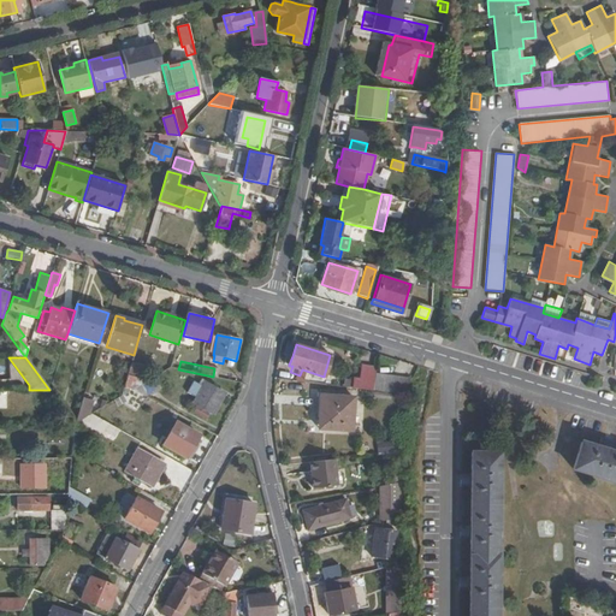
[(120,397),(134,389),(144,383),(146,378),(137,375),(141,366),(131,362),(120,397)]
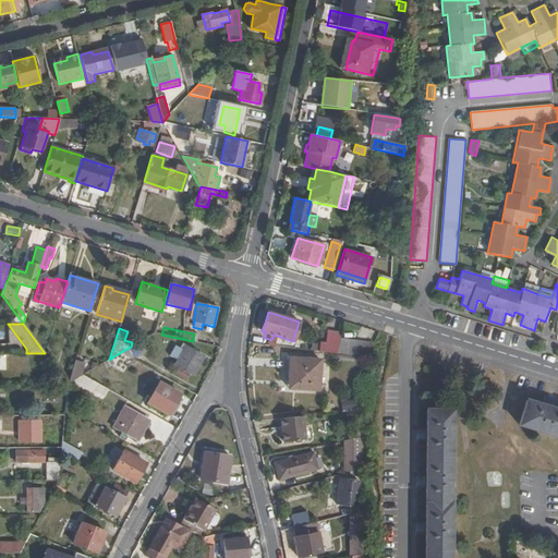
[(365,358),(373,342),(340,338),(341,331),(327,329),(325,343),(320,342),(319,346),(319,352),(365,358)]
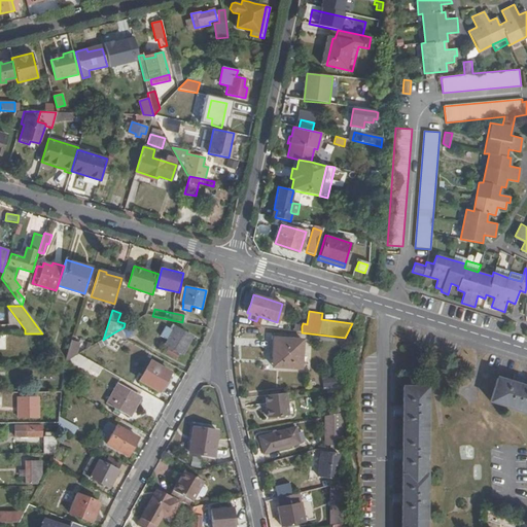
[(114,332),(126,340),(140,331),(133,322),(124,327),(114,332)]
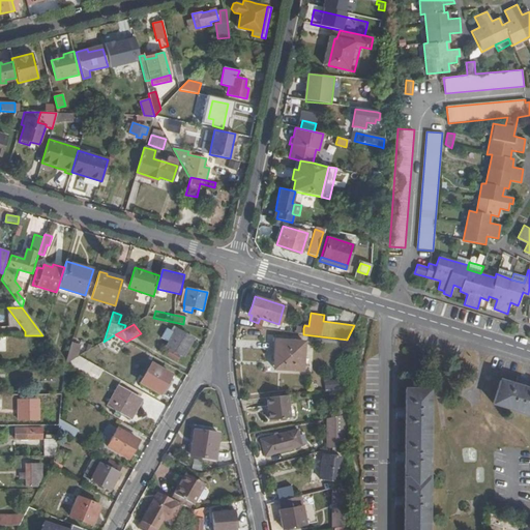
[(174,332),(169,342),(163,353),(178,361),(181,356),(183,357),(194,339),(176,329),(174,332)]
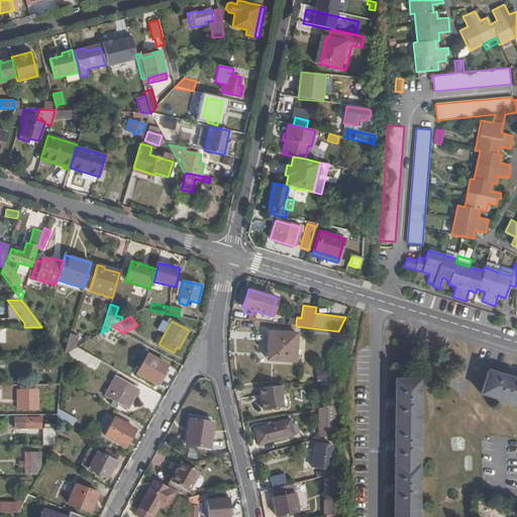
[(160,330),(165,333),(170,324),(165,321),(160,330)]
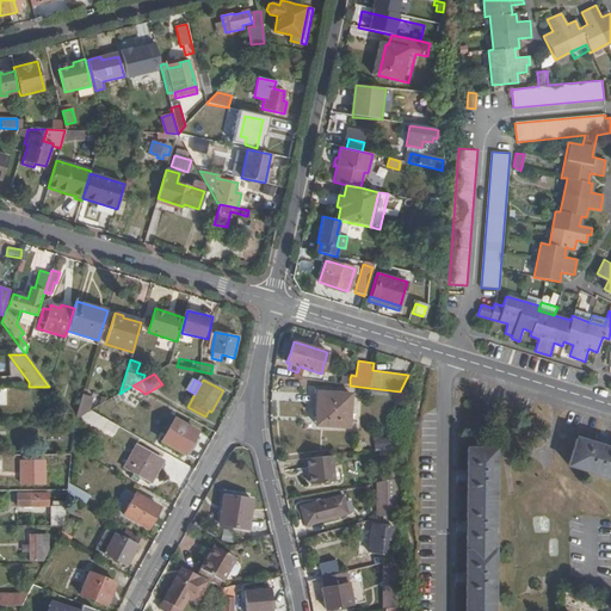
[(349,426),(351,393),(318,390),(315,425),(349,426)]
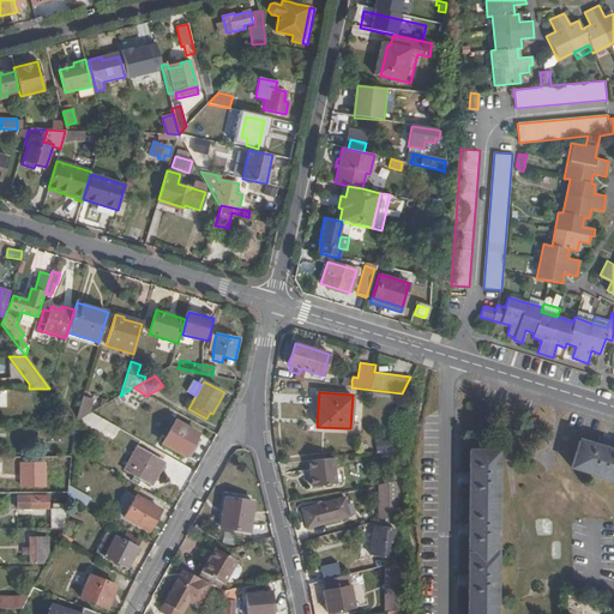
[(90,413),(104,404),(106,399),(95,396),(92,399),(82,397),(74,422),(78,420),(90,413)]
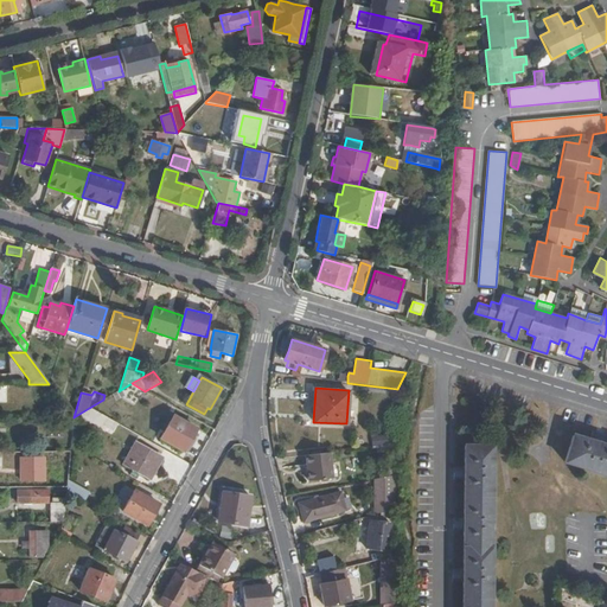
[(110,434),(116,423),(89,408),(77,415),(110,434)]
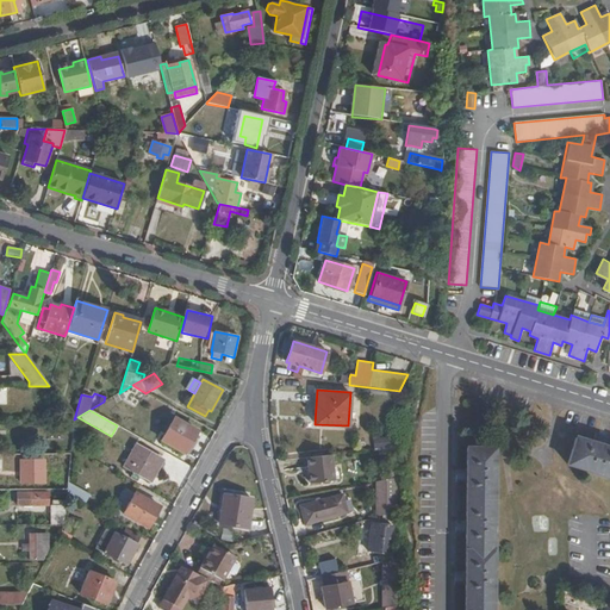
[(184,454),(197,431),(174,418),(161,440),(184,454)]
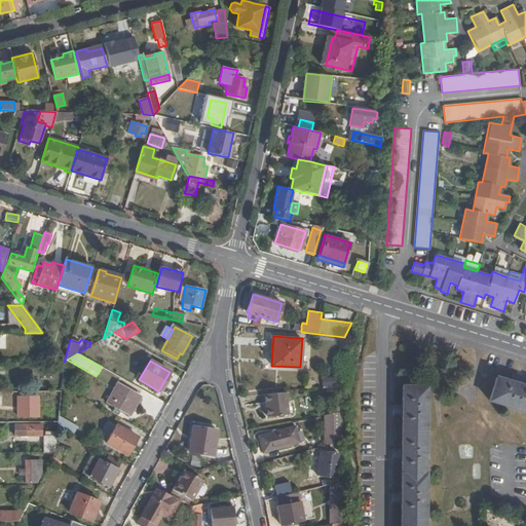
[(489,400),(525,411),(525,385),(522,384),(523,380),(520,379),(521,375),(515,373),(513,382),(496,377),(489,400)]
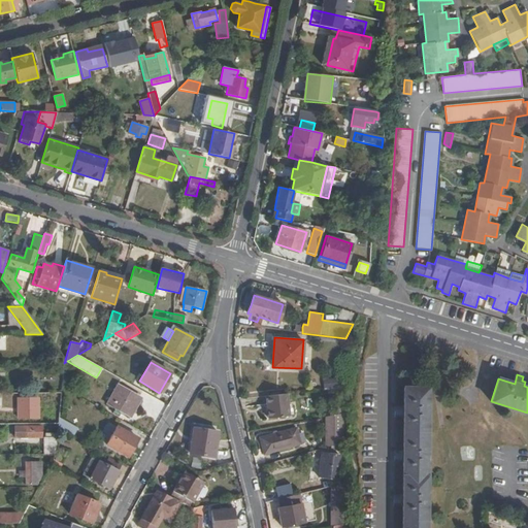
[(323,389),(337,387),(336,378),(323,380),(323,389)]
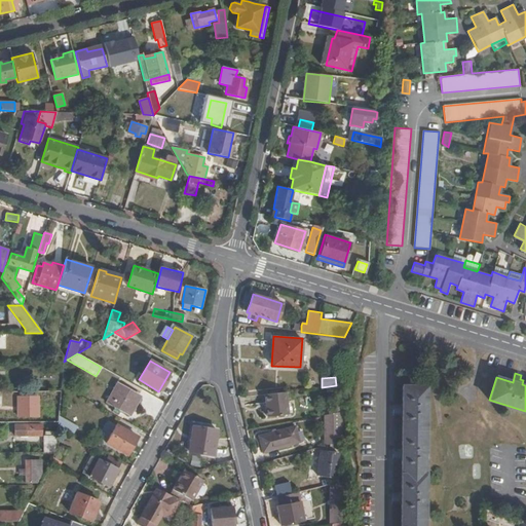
[(129,415),(140,397),(117,383),(107,403),(129,415)]
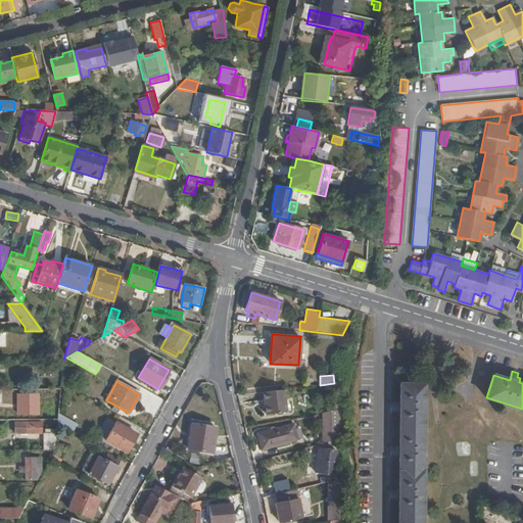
[(422,522),(424,384),(399,384),(399,402),(394,402),(394,406),(390,406),(390,412),(399,412),(398,446),(394,446),(393,450),(390,450),(390,457),(398,457),(398,489),(393,489),(393,493),(389,493),(389,500),(398,500),(397,522),(422,522)]
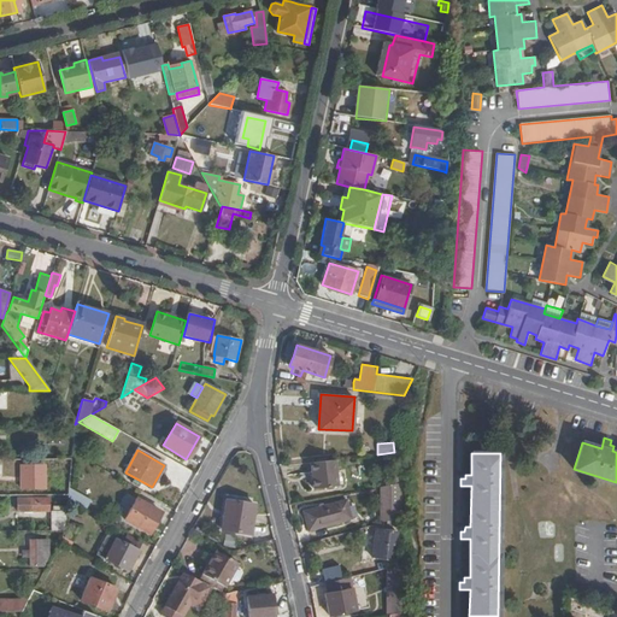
[(336,487),(334,460),(310,463),(312,488),(336,487)]
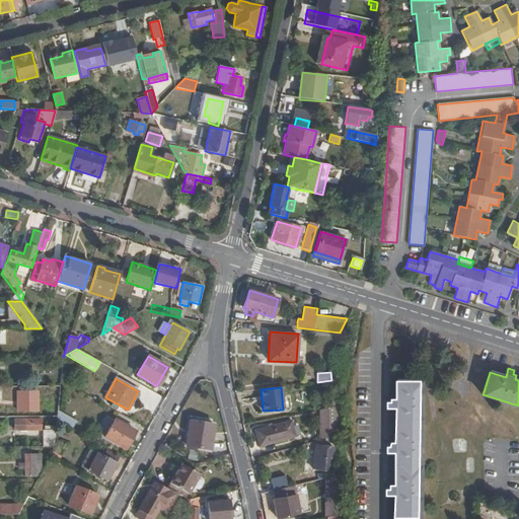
[(38,408),(47,408),(46,395),(38,395),(38,408)]
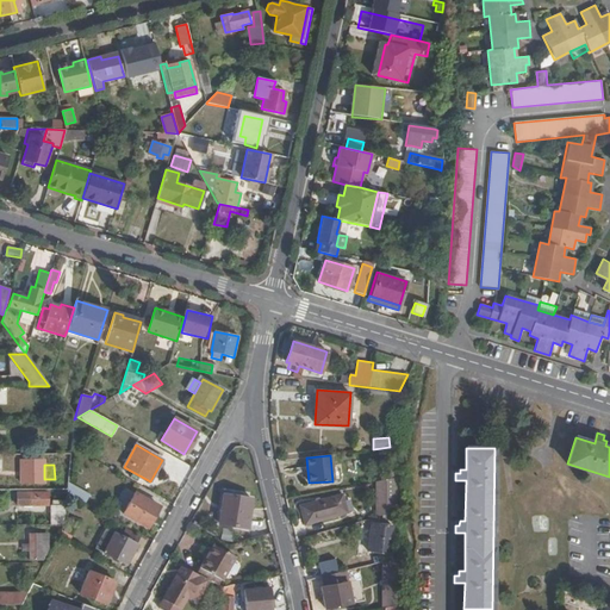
[(394,478),(390,479),(377,481),(377,517),(390,514),(396,511),(394,478)]
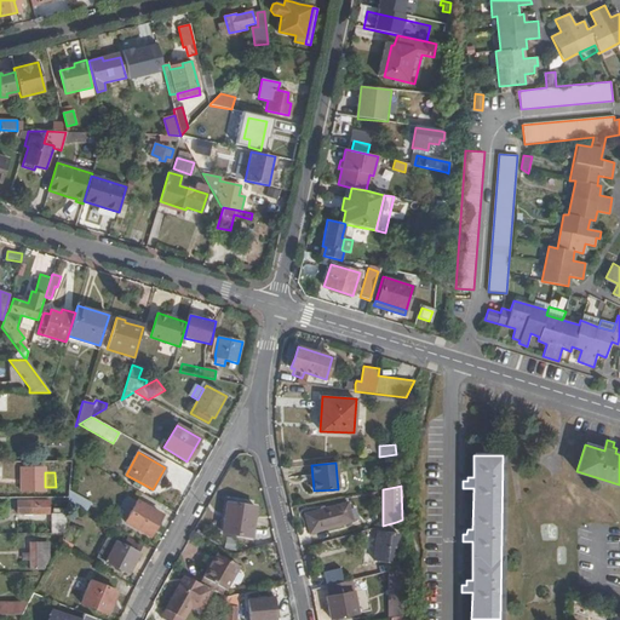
[(92,504),(69,491),(68,498),(68,501),(87,511),(92,504)]
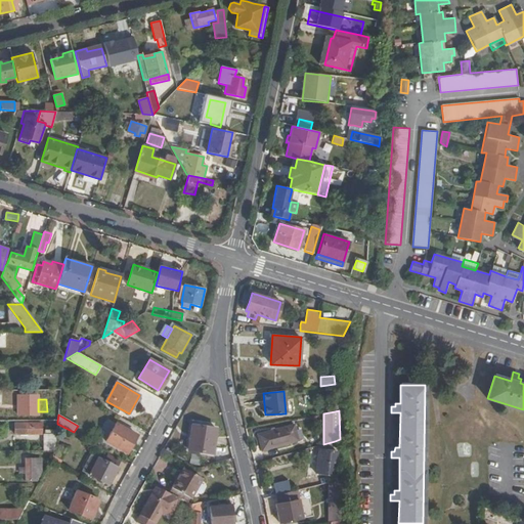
[(14,434),(41,434),(41,423),(14,423),(14,434)]
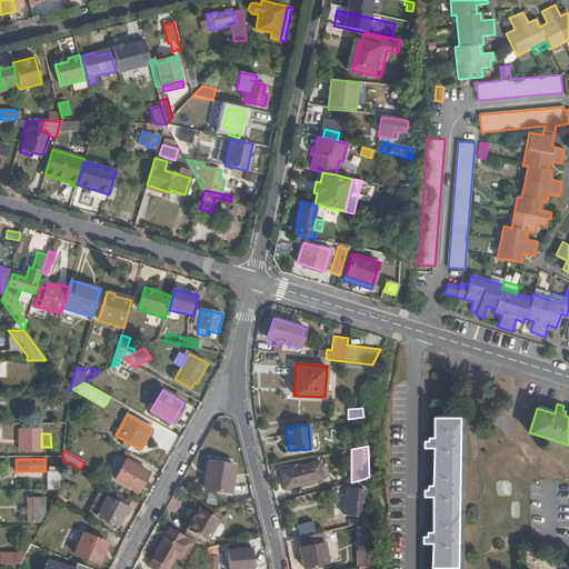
[(138,493),(149,472),(126,460),(115,480),(138,493)]
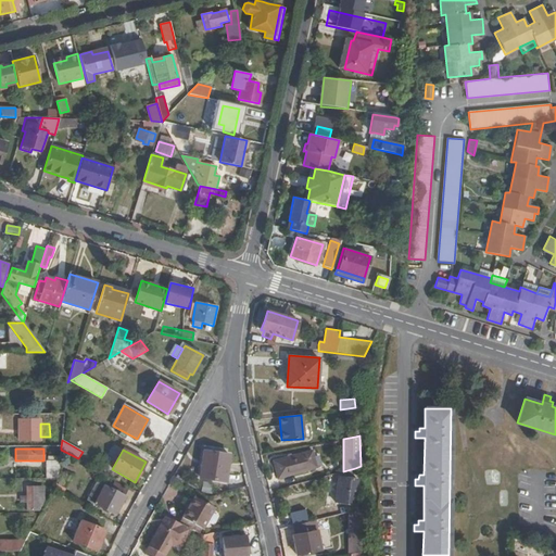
[(225,481),(229,454),(203,450),(199,477),(225,481)]
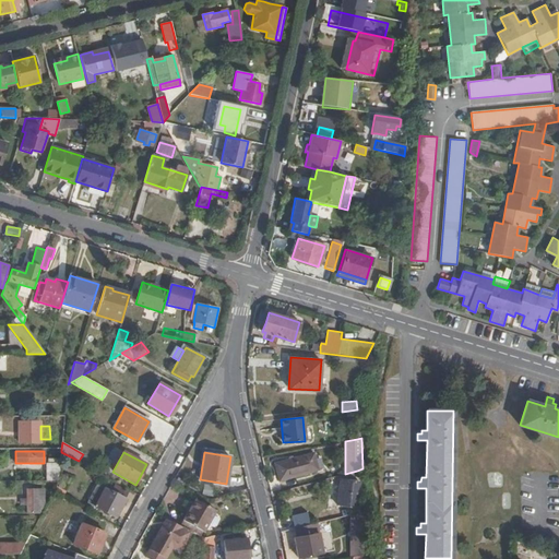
[(318,471),(312,453),(274,463),(278,480),(318,471)]
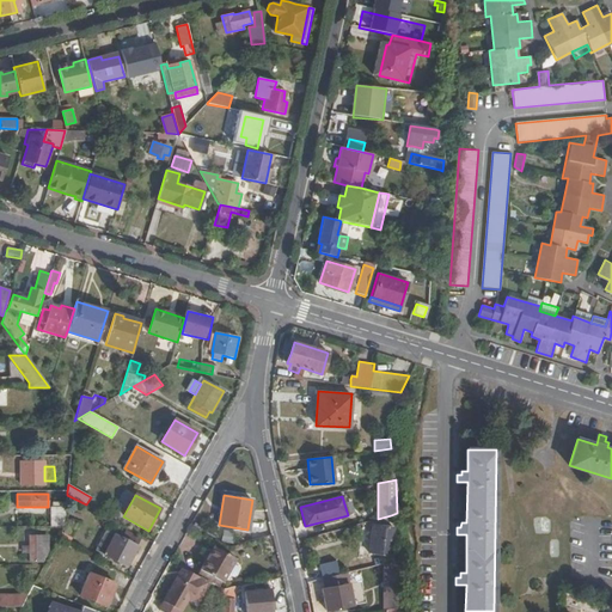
[(349,510),(357,509),(356,499),(348,500),(349,510)]
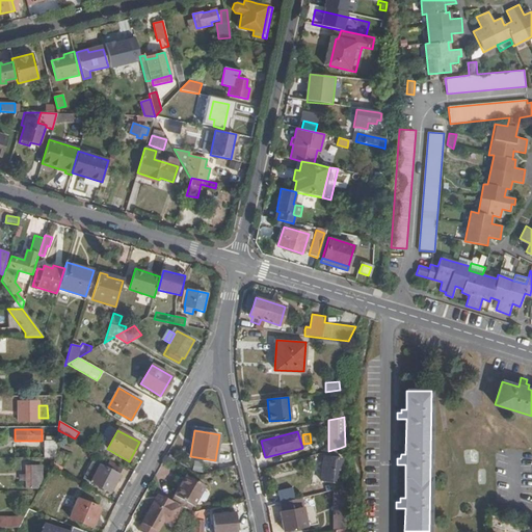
[(45,442),(45,457),(56,457),(57,442),(45,442)]
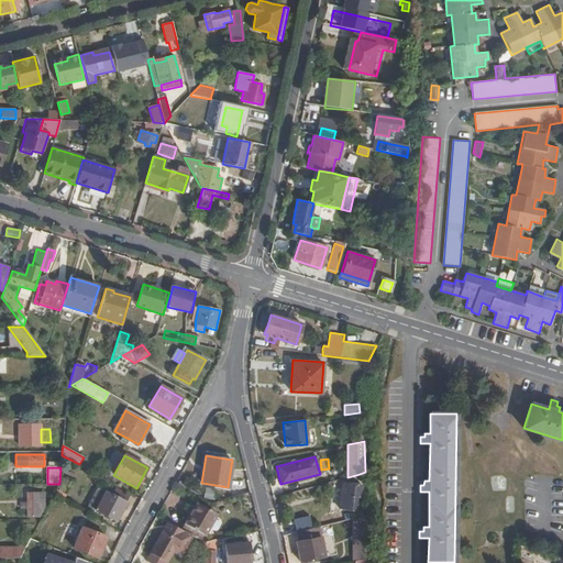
[(357,511),(362,486),(342,483),(339,508),(357,511)]
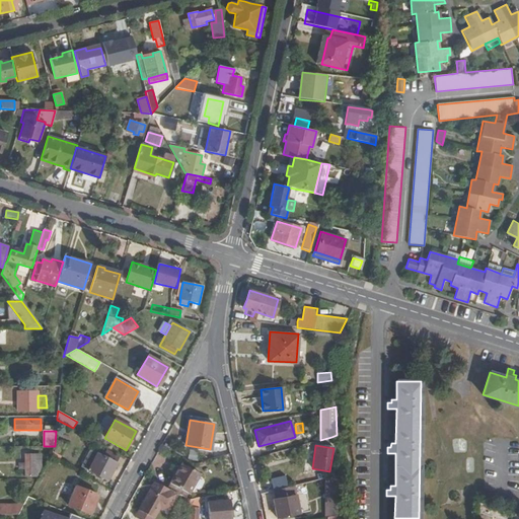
[(106,480),(116,464),(90,450),(81,467),(106,480)]
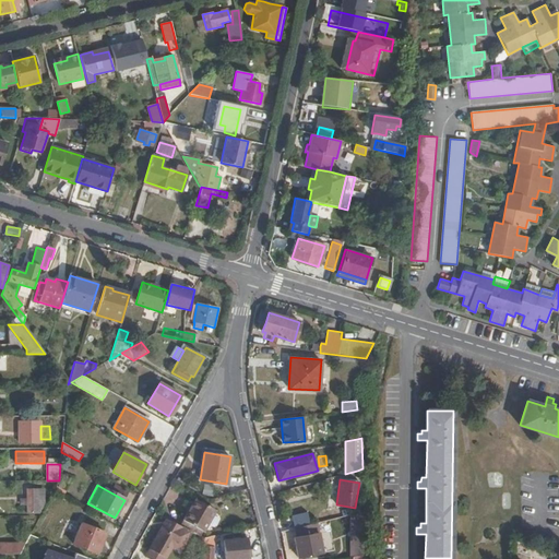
[(27,490),(27,516),(38,516),(44,506),(44,489),(27,490)]
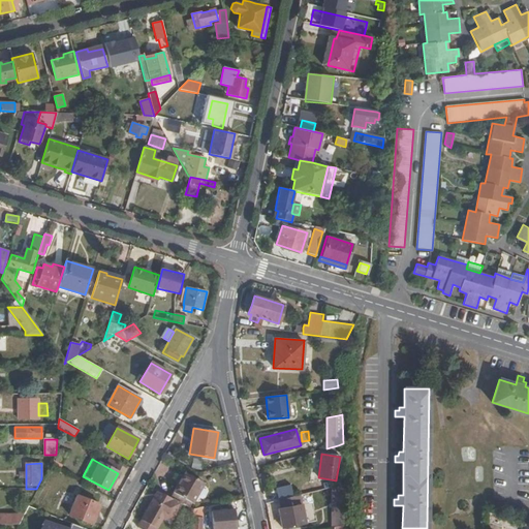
[(188,506),(190,507),(204,483),(184,471),(169,497),(179,502),(188,506)]
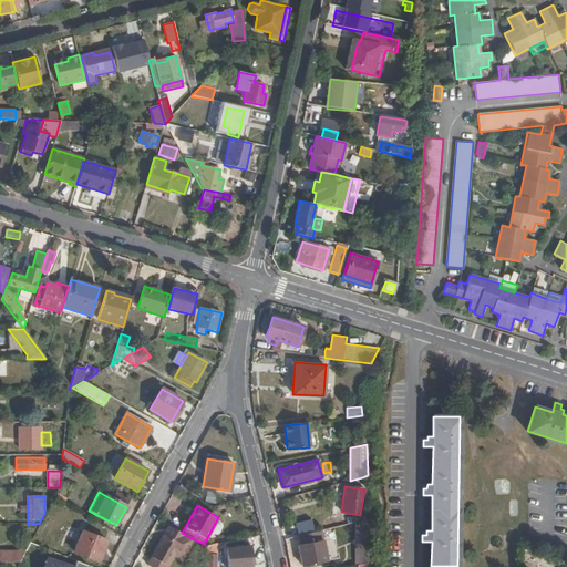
[(168,535),(164,533),(146,566),(148,566),(167,566),(166,566),(174,553),(182,557),(192,538),(182,533),(173,528),(168,535)]
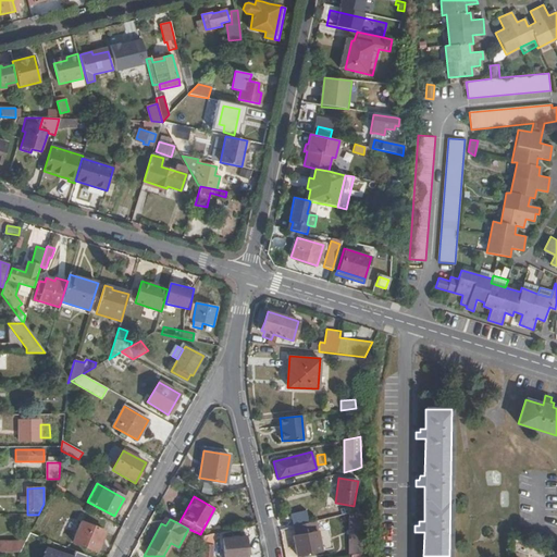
[(97,552),(104,532),(82,521),(73,542),(97,552)]
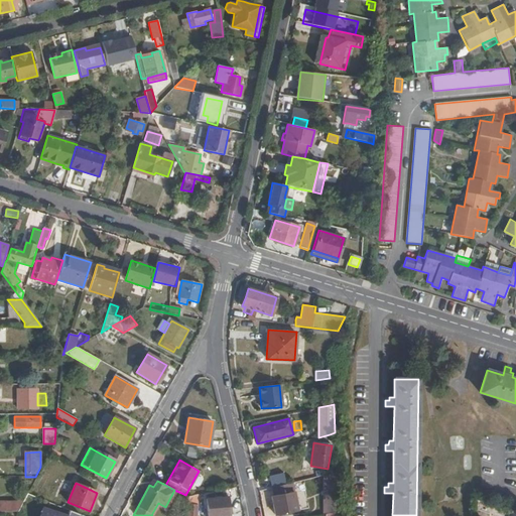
[(296,511),(293,492),(271,496),(275,515),(296,511)]
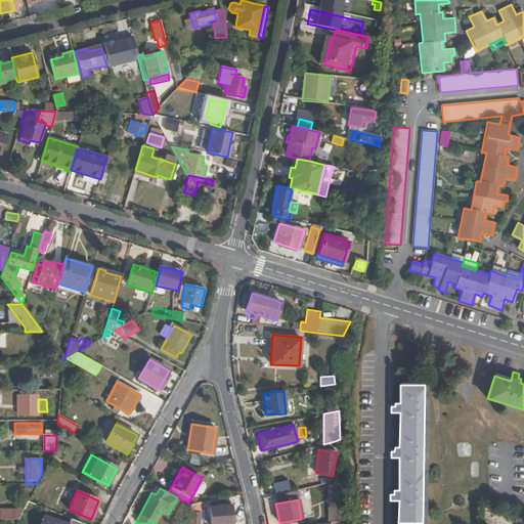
[(190,523),(199,523),(200,504),(190,505),(191,514),(190,523)]
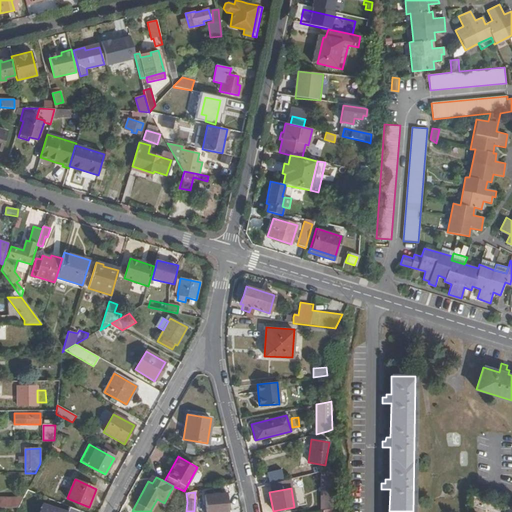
[(226,511),(225,493),(204,494),(205,511),(226,511)]
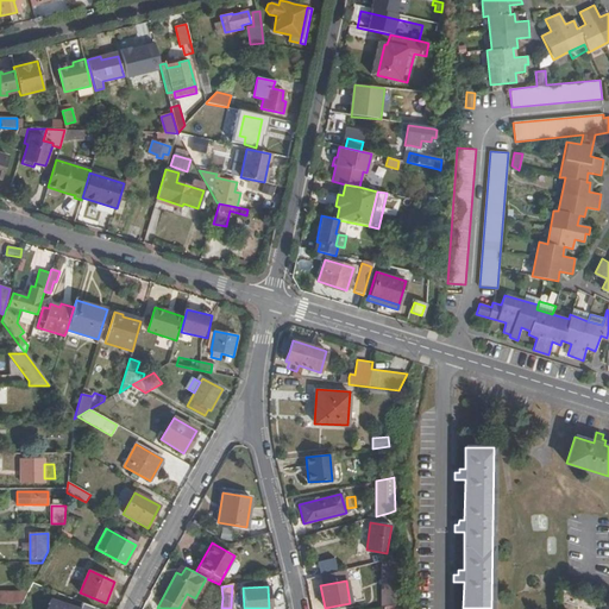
[(0,590),(0,604),(20,604),(29,591),(0,590)]
